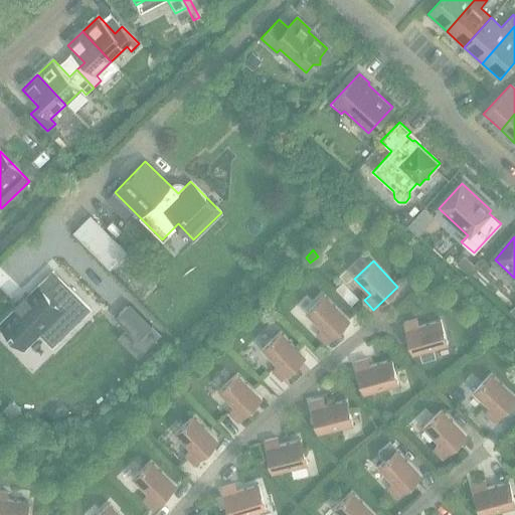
[(336,274),(326,264),(320,272),(329,280),(336,274)]
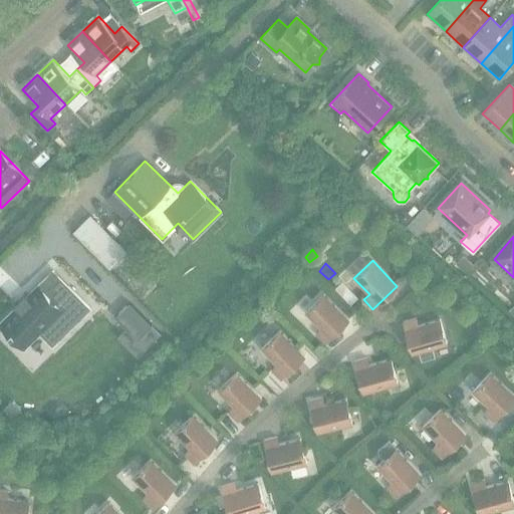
[(16,306),(0,322),(0,323),(23,347),(47,323),(60,336),(88,308),(67,286),(53,301),(38,285),(27,296),(24,293),(14,303),(16,306)]
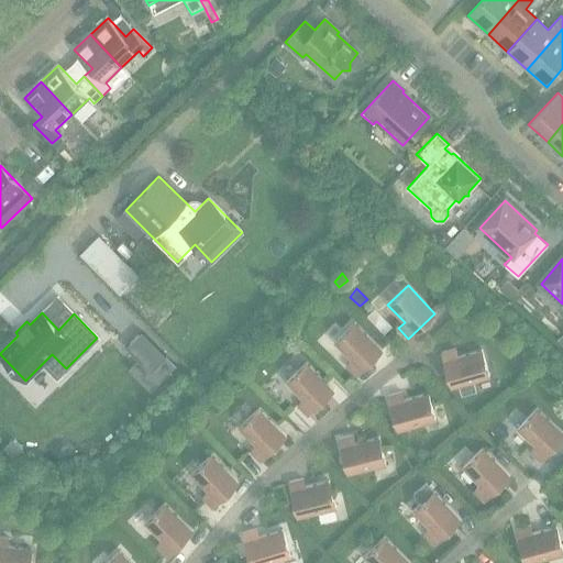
[(345,365),(356,375),(382,350),(354,322),(334,342),(352,360),(345,365)]
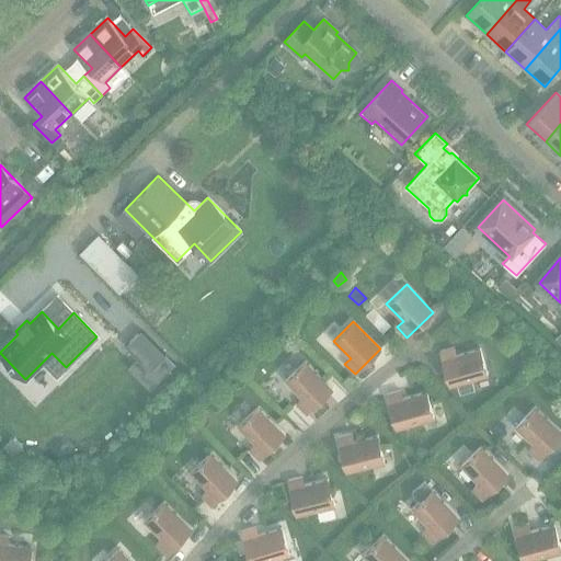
[(140,331),(124,346),(136,358),(149,371),(164,355),(151,342),(140,331)]
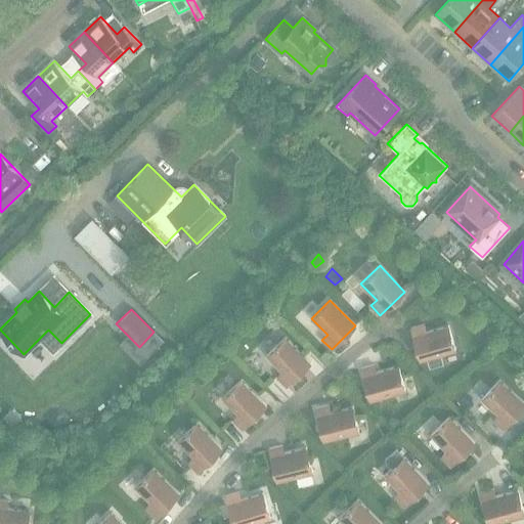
[(447,325),(425,332),(423,324),(410,329),(420,360),(454,350),(447,325)]
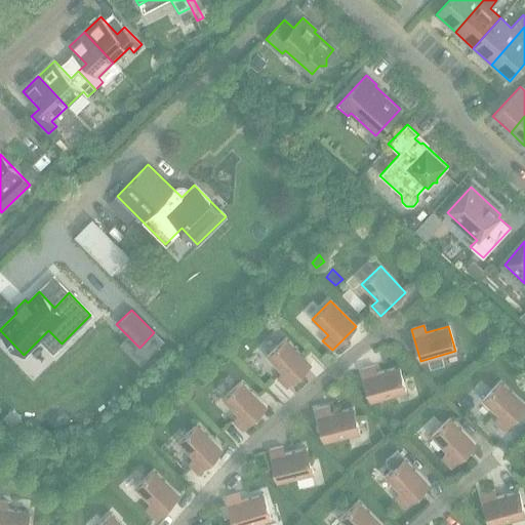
[(277,377),(286,387),(311,364),(285,337),(267,356),(283,372),(277,377)]
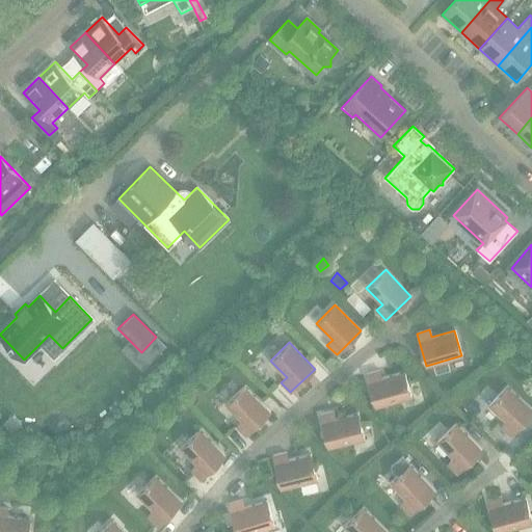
[(404,371),(381,378),(379,370),(366,374),(375,406),(410,397),(404,371)]
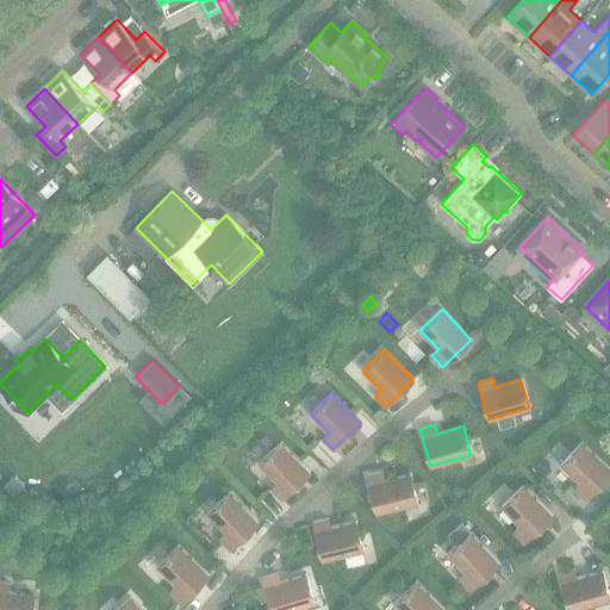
[(271,489),(281,499),(310,472),(280,442),(259,462),(278,483),(271,489)]
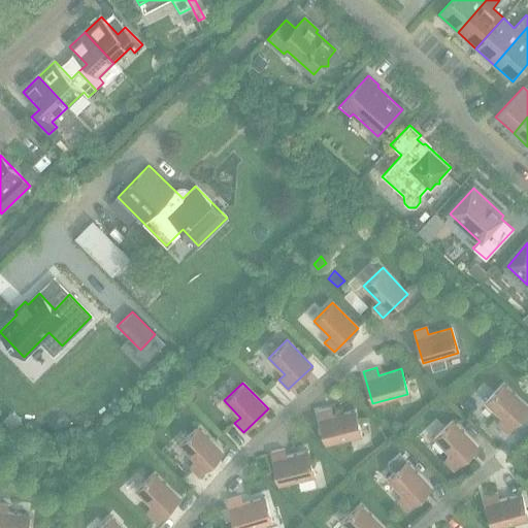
[(497,424),(506,432),(527,408),(527,405),(502,383),(485,402),(502,418),(497,424)]
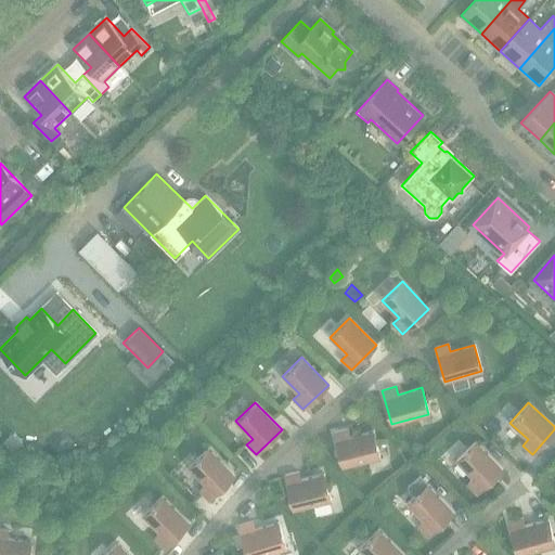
[(373,430),(349,437),(347,428),(334,431),(341,466),(379,457),(373,430)]
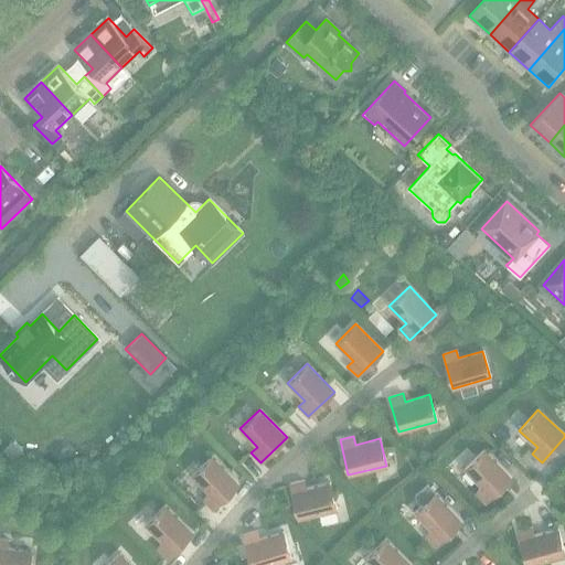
[(476,492),(484,502),(511,478),(484,449),(464,468),(481,487),(476,492)]
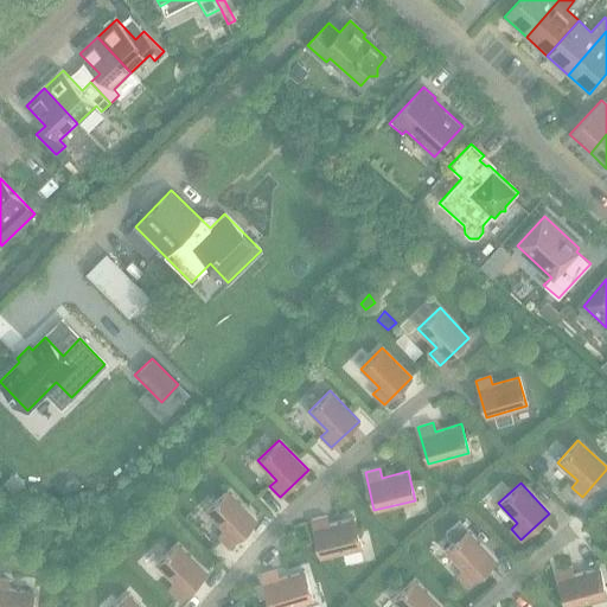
[(218,536),(228,547),(256,519),(227,490),(205,510),(224,530),(218,536)]
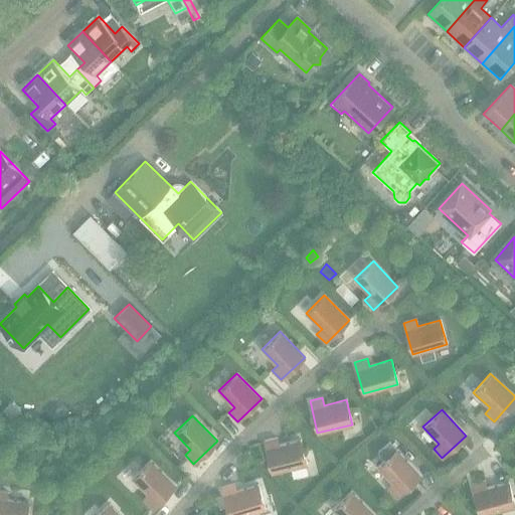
[(301,440),(278,445),(277,438),(264,441),(272,473),(307,465),(301,440)]
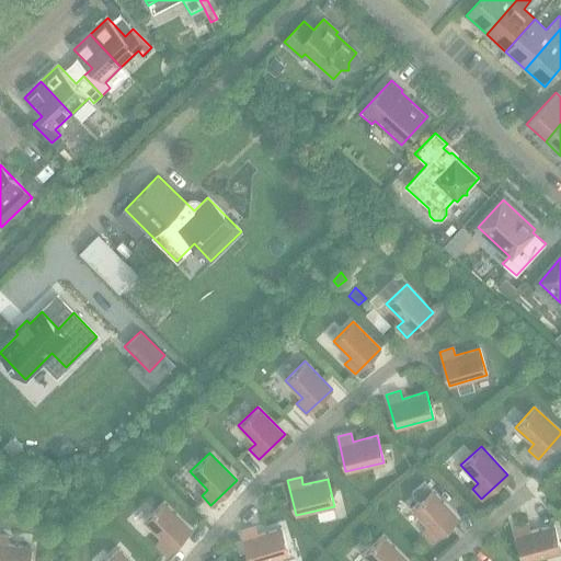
[(422,531),(432,542),(458,517),(432,489),(411,507),(428,526),(422,531)]
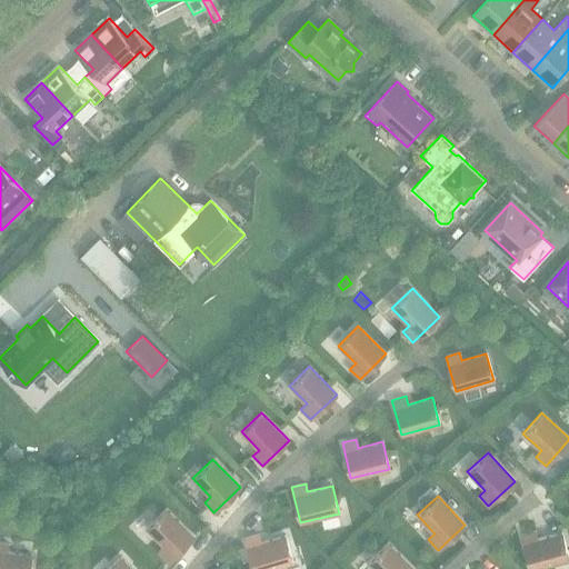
[(158,551),(168,561),(193,536),(166,508),(146,528),(163,546),(158,551)]
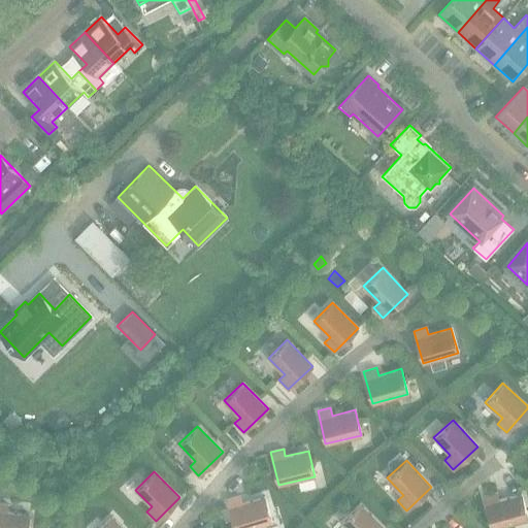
[(521,494),(498,500),(496,493),(484,496),(492,527),(494,527),(527,519),(521,494)]
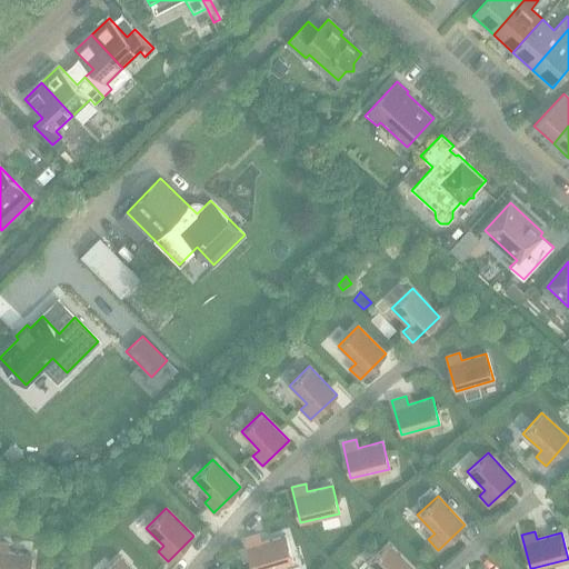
[(285,535),(260,542),(258,535),(245,538),(253,568),(268,568),(293,562),(285,535)]
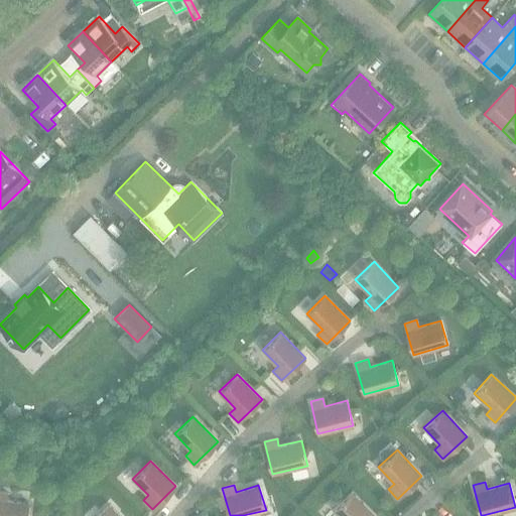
[(0,515),(26,515),(28,503),(6,500),(7,493),(0,491),(0,515)]
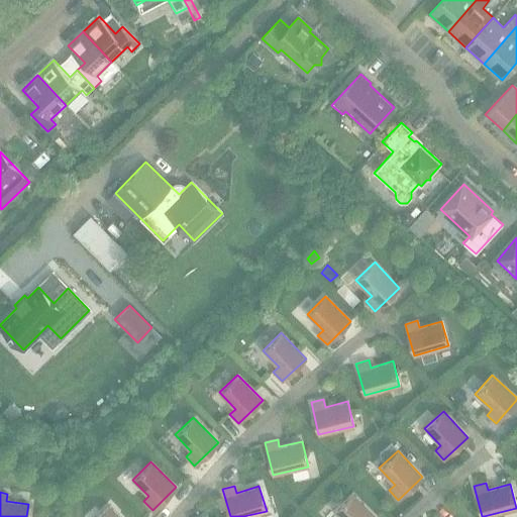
[(376,516),(351,493),(334,511),(339,516),(376,516)]
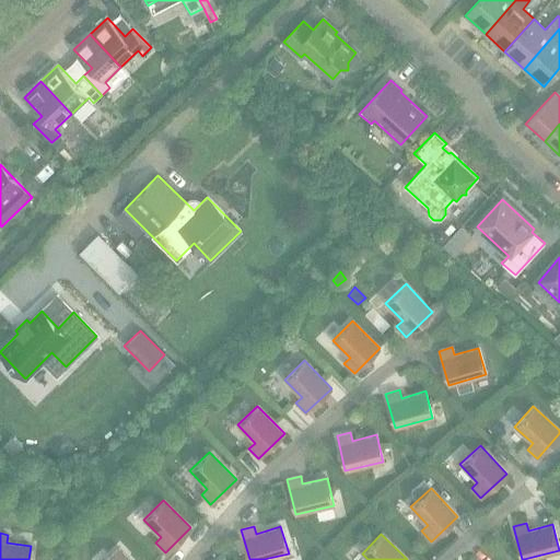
[(130,559),(118,548),(105,559),(130,559)]
